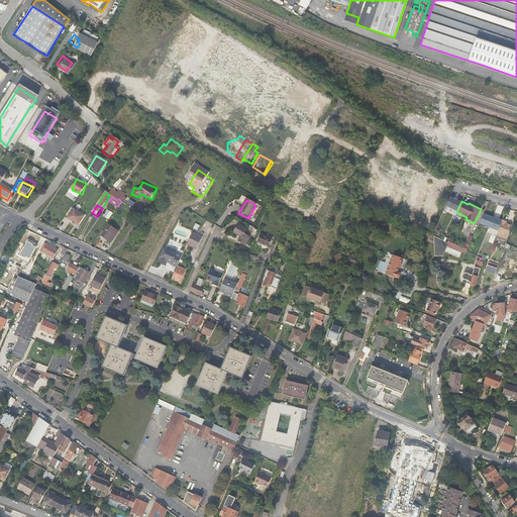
[(73,211),(67,221),(78,227),(84,218),(73,211)]
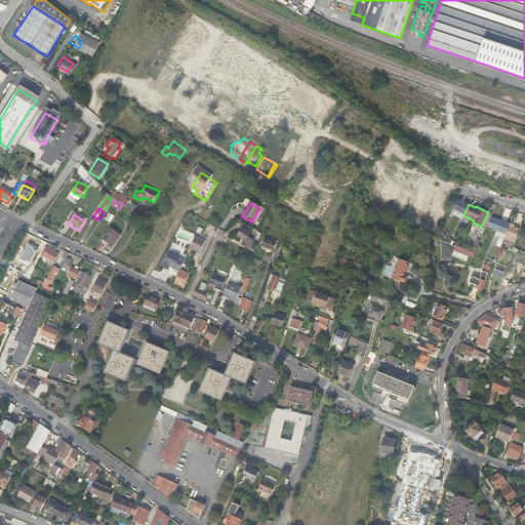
[(505,231),(507,224),(494,219),(494,220),(490,219),(487,226),(505,231)]
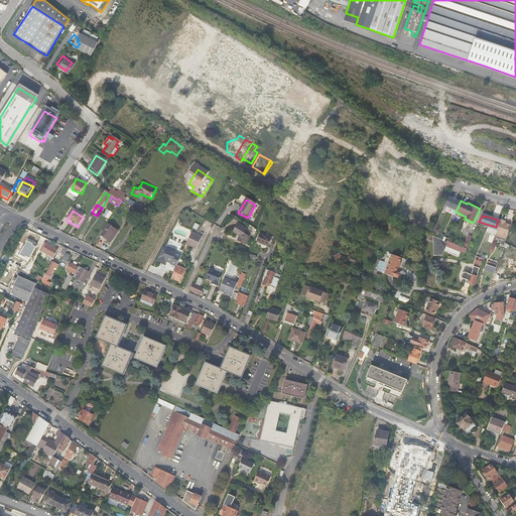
[(506,222),(506,221),(502,220),(496,234),(506,237),(511,224),(506,222)]
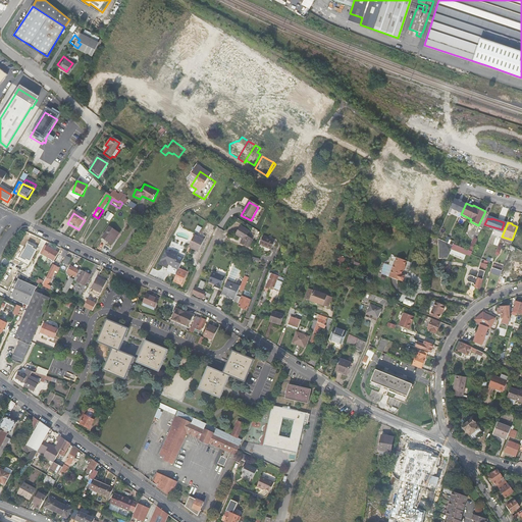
[(111,226),(104,238),(109,242),(113,244),(120,232),(111,226)]
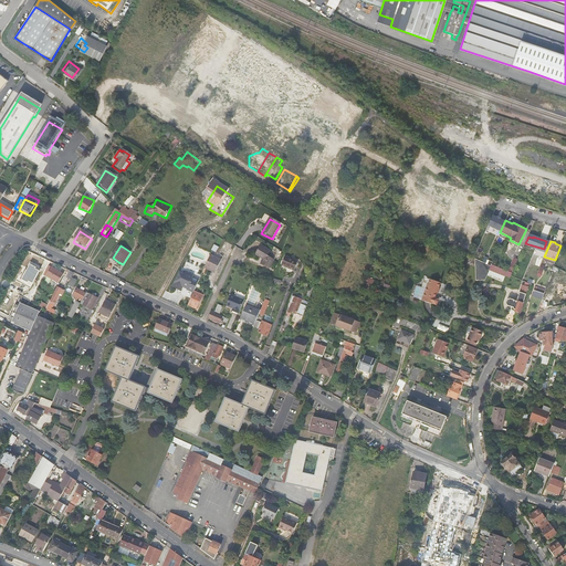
[(260,269),(269,272),(273,263),(266,259),(270,254),(260,248),(254,257),(262,262),(260,269)]
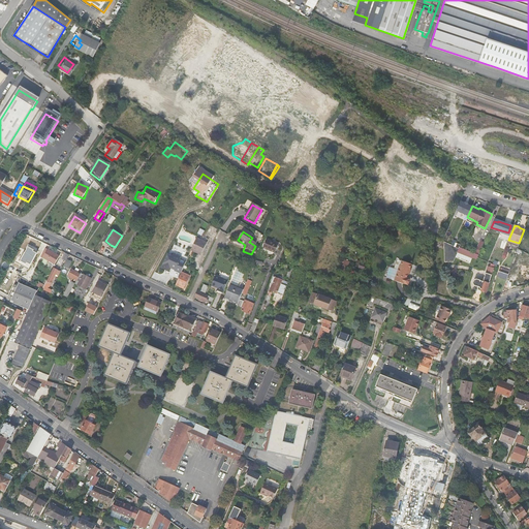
[(208,244),(197,240),(190,254),(200,258),(208,244)]
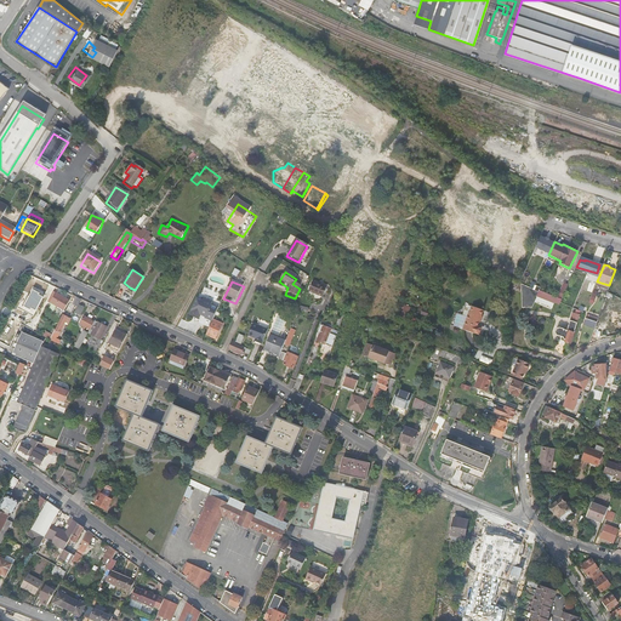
[(564,281),(558,296),(563,298),(569,284),(564,281)]
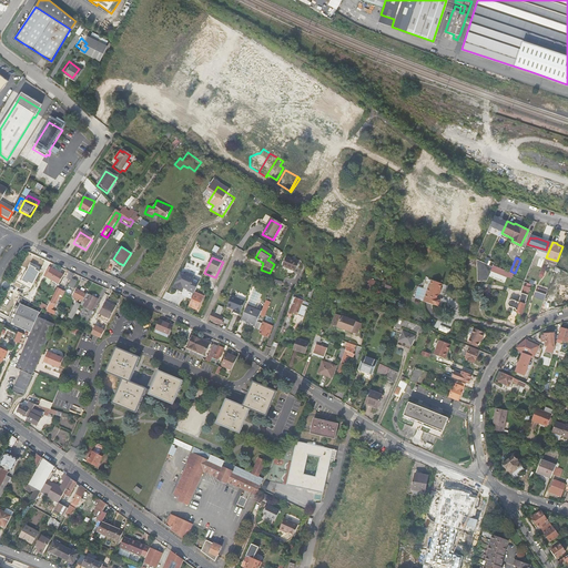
[(285,260),(281,270),(294,275),(297,265),(285,260)]
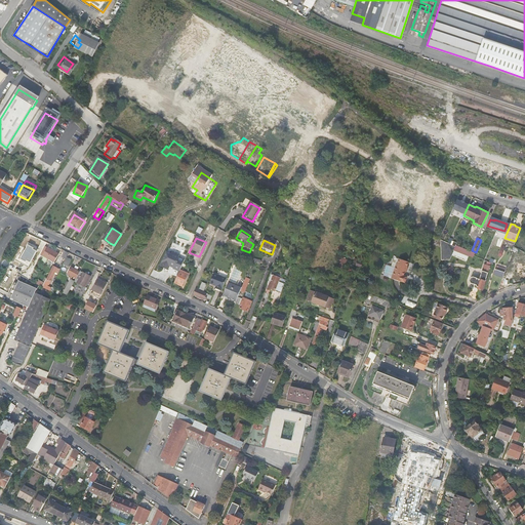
[(456,247),(441,240),(441,260),(449,260),(456,247)]
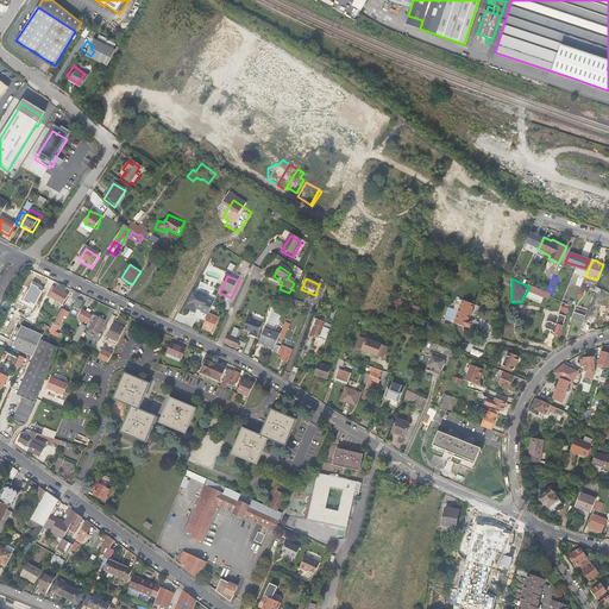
[(30,303),(35,307),(44,292),(35,286),(36,286),(31,282),(25,292),(30,294),(32,293),(36,295),(30,303)]
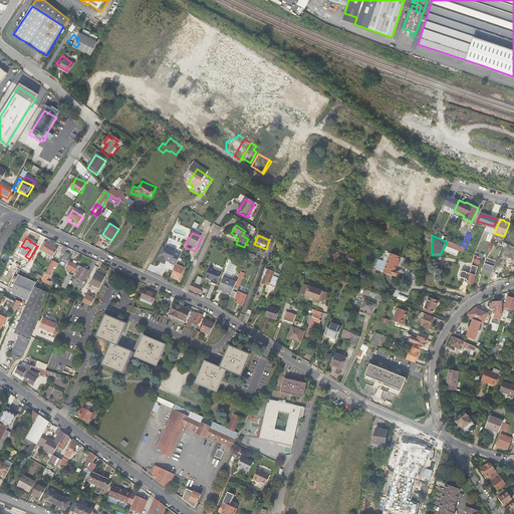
[(45,244),(41,252),(52,258),(57,250),(45,244)]
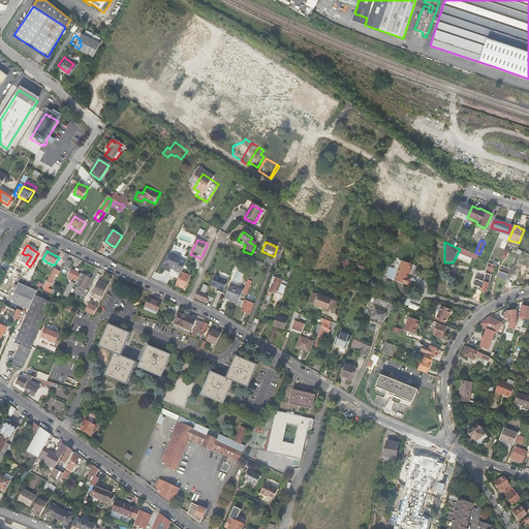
[(343,259),(342,263),(348,266),(347,270),(342,268),(341,269),(347,271),(349,272),(352,262),(343,259)]
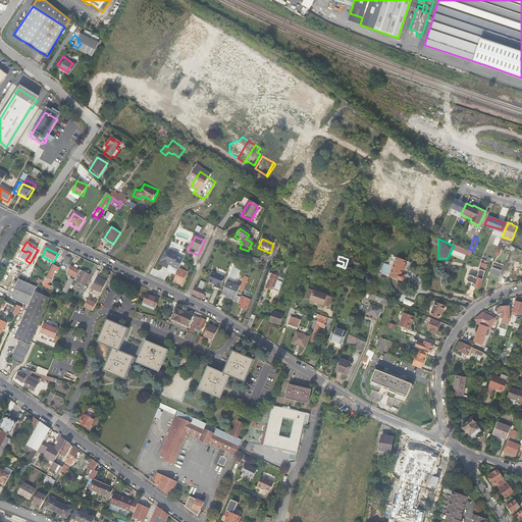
[(503,267),(499,276),(509,279),(510,274),(521,277),(521,273),(521,256),(521,257),(520,266),(518,266),(514,264),(513,269),(503,267)]
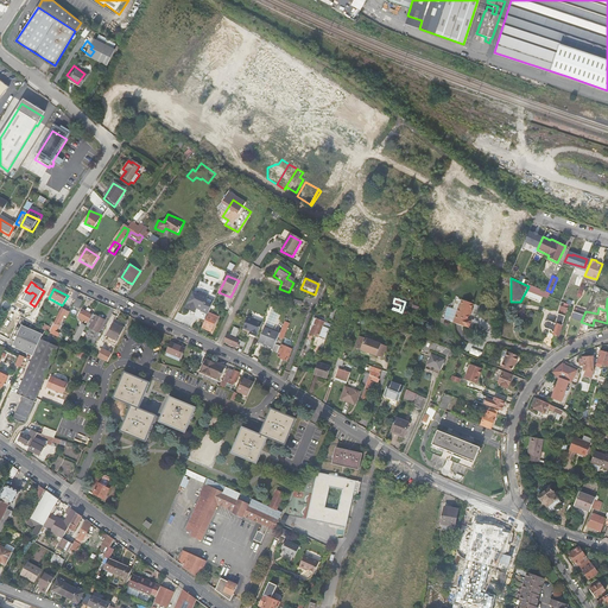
[(461,306),(454,324),(466,328),(466,327),(470,329),(473,322),(468,321),(469,316),(472,317),(474,311),(473,311),(474,305),(463,302),(461,306)]
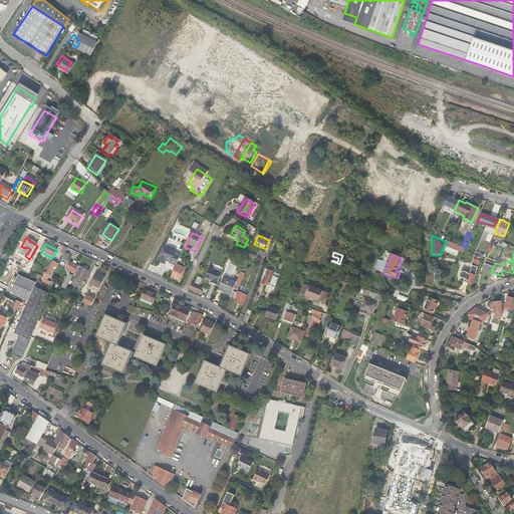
[(41,278),(39,281),(43,283),(46,278),(47,279),(53,267),(54,267),(56,265),(55,264),(55,263),(51,261),(41,278)]
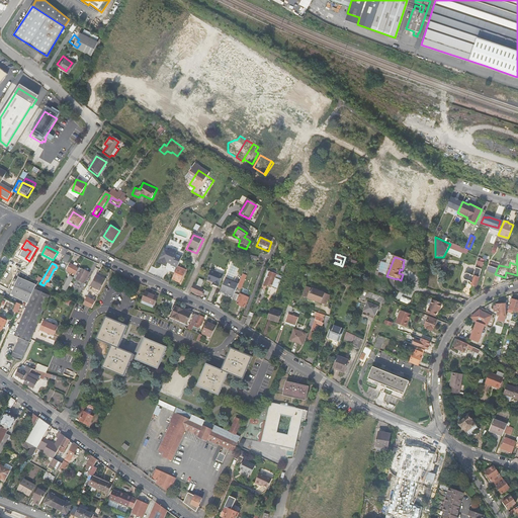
[(495,273),(498,266),(491,263),(490,266),(488,265),(487,270),(495,273)]
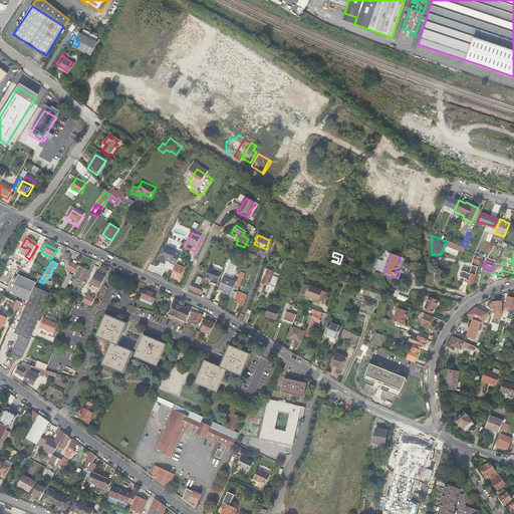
[(77,268),(78,267),(74,265),(76,263),(73,262),(72,264),(68,262),(65,268),(67,270),(66,271),(68,273),(70,271),(74,274),(77,268)]
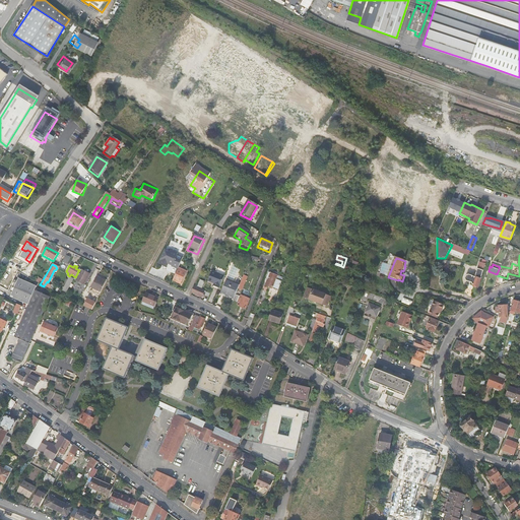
[(88,277),(78,271),(75,277),(73,280),(73,281),(82,286),(88,277)]
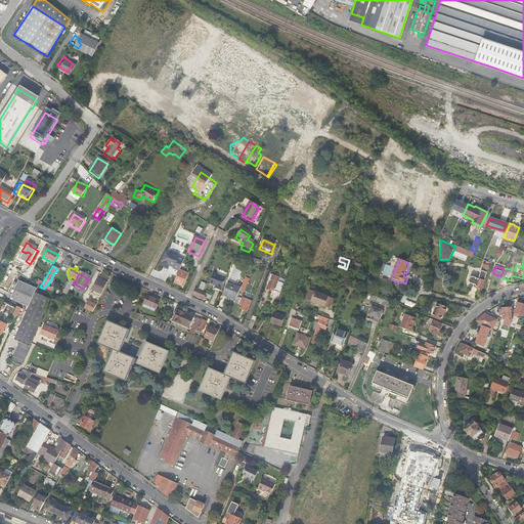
[(219,295),(226,277),(218,273),(215,278),(213,277),(209,288),(215,290),(214,293),(219,295)]
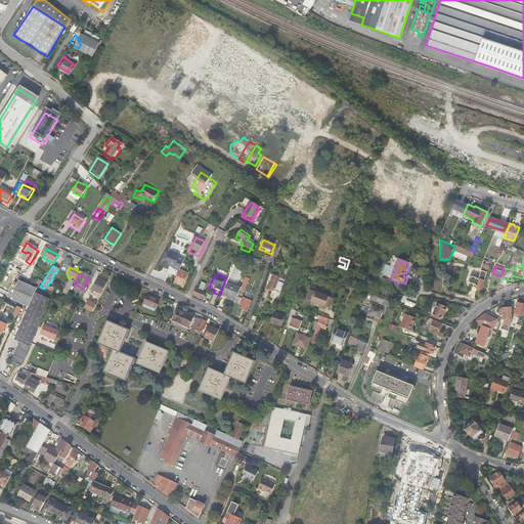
[(178,274),(172,287),(181,291),(186,278),(178,274)]
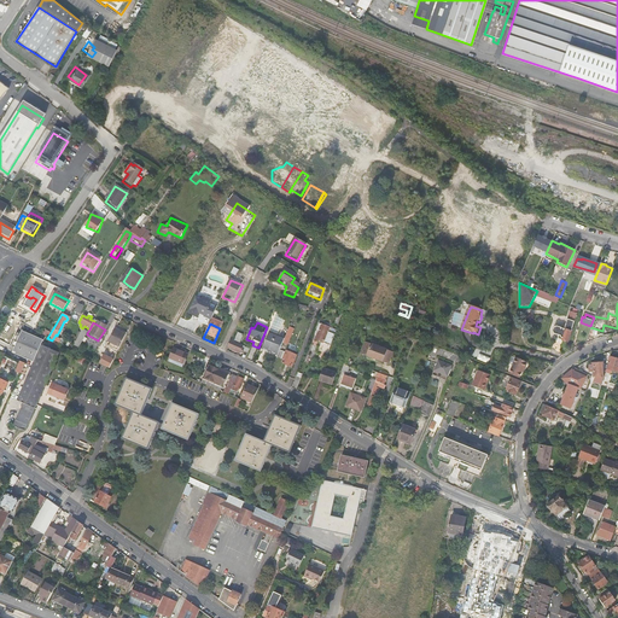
[(558,339),(557,344),(566,347),(573,327),(566,325),(563,333),(557,331),(555,331),(554,332),(553,337),(554,338),(558,339)]
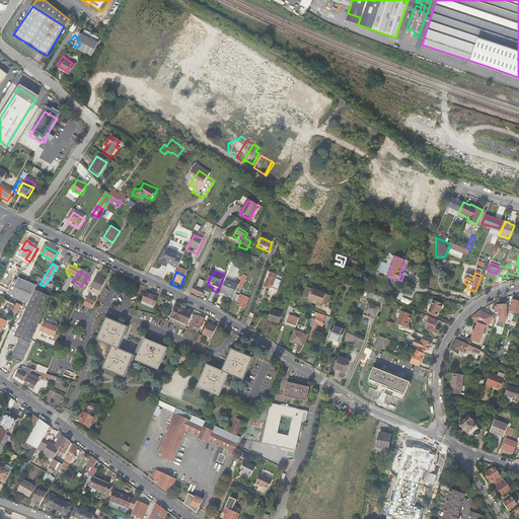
[(8,295),(22,302),(31,284),(17,277),(8,295)]
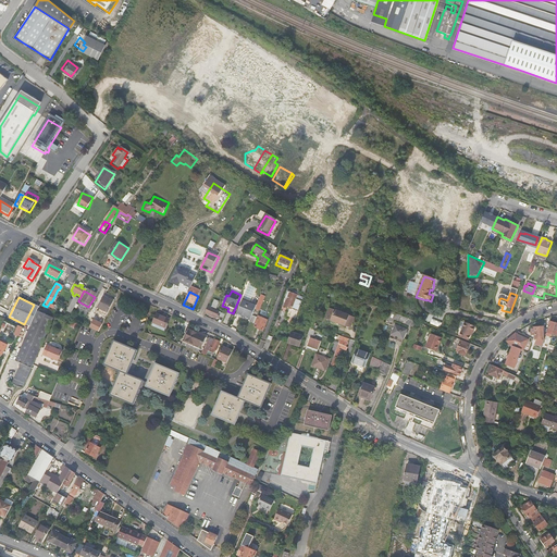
[(65,312),(70,314),(78,301),(78,300),(74,297),(72,300),(70,299),(69,302),(71,304),(65,312)]
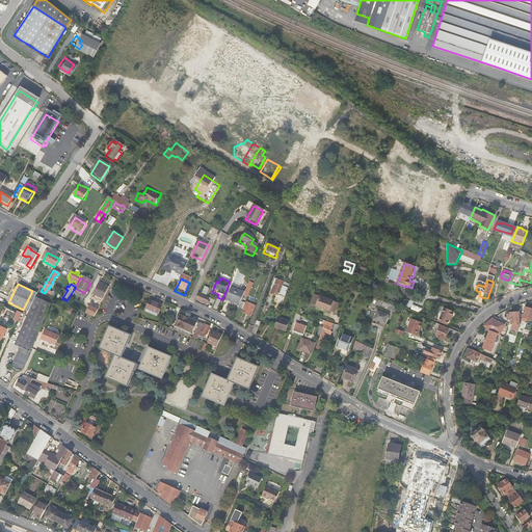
[(98,302),(106,287),(99,284),(91,299),(98,302)]
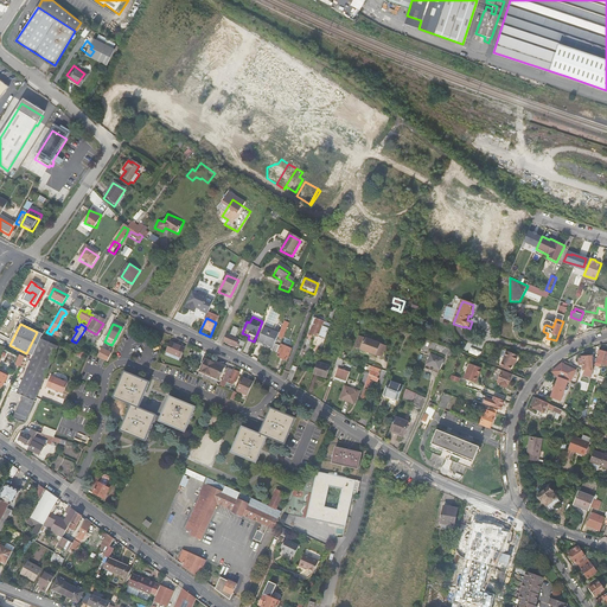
[(286,326),(283,325),(279,337),(276,340),(280,342),(286,326)]
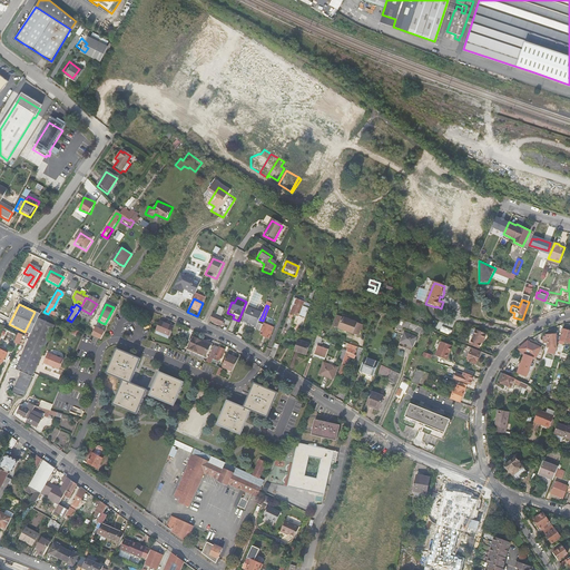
[(303,326),(307,313),(301,311),(301,313),(294,311),(295,306),(292,305),(291,310),(294,312),(290,322),(303,326)]
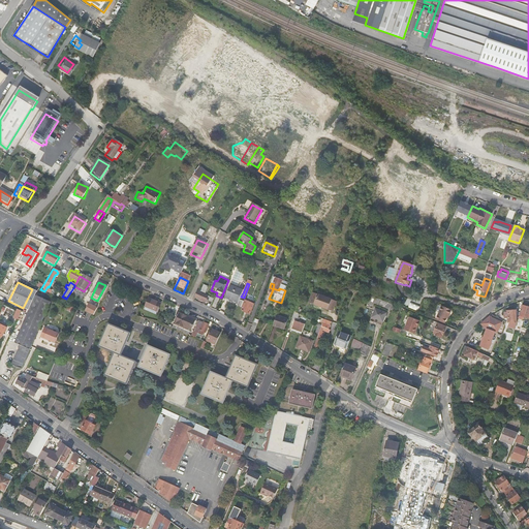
[(109,287),(105,285),(97,301),(100,302),(109,287)]
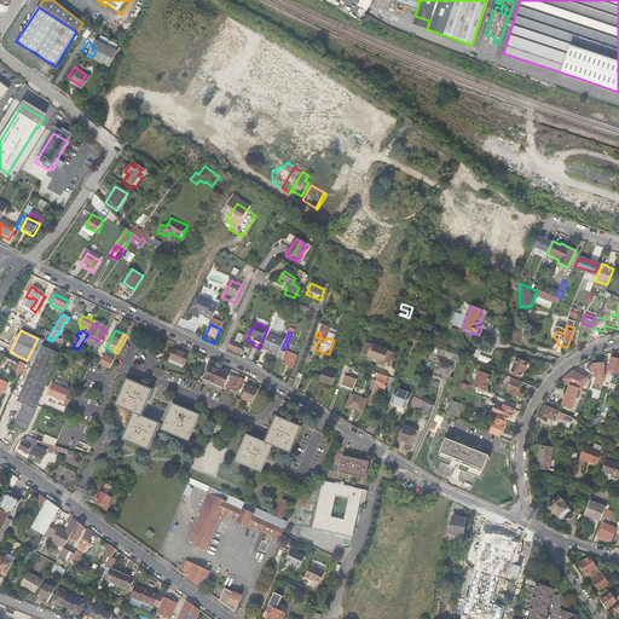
[(282,347),(284,343),(268,337),(261,356),(267,358),(270,354),(277,358),(282,347)]
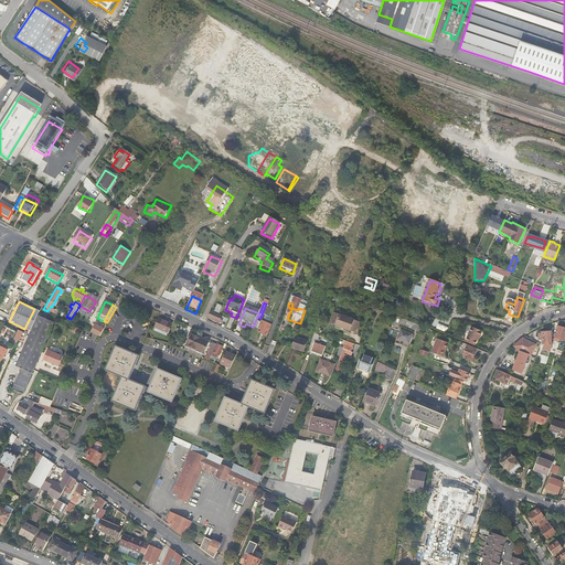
[(34,309),(24,329),(27,330),(13,359),(16,360),(12,368),(18,370),(13,379),(19,382),(52,313),(48,311),(43,309),(41,315),(38,312),(38,311),(34,309)]
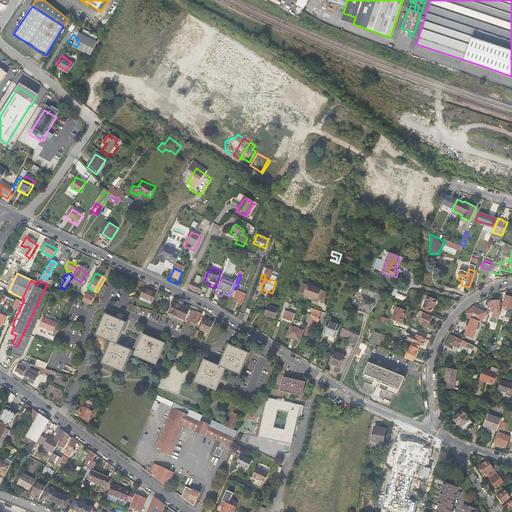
[(17,346),(15,350),(13,355),(18,356),(51,286),(47,284),(17,346)]
